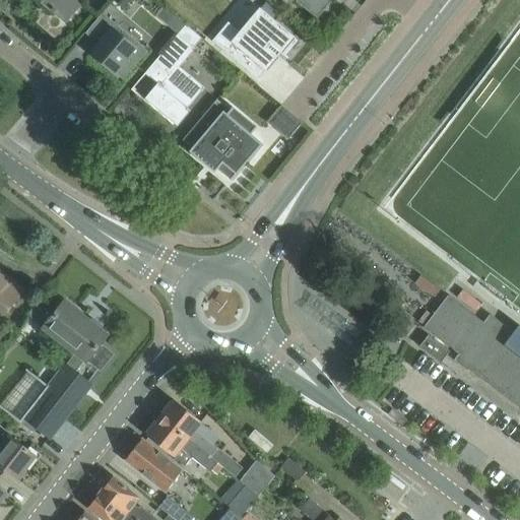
[(83,0),(40,0),(66,21),(79,6),(83,0)]
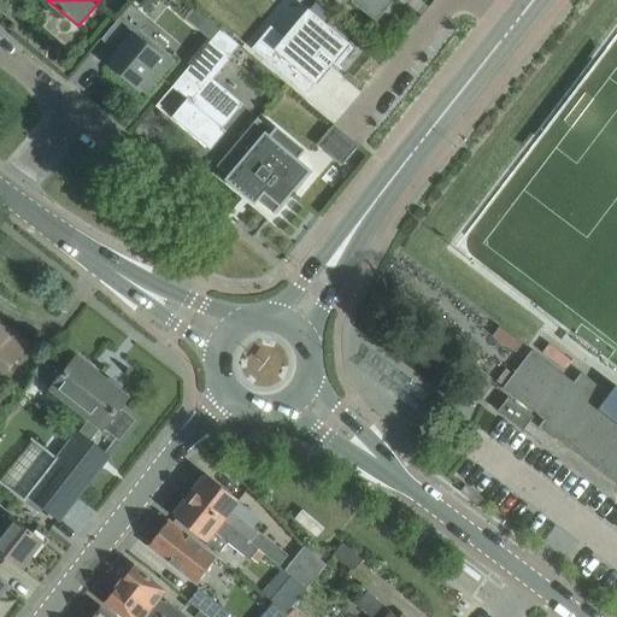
[(352,0),(378,21),(394,0),(352,0)]
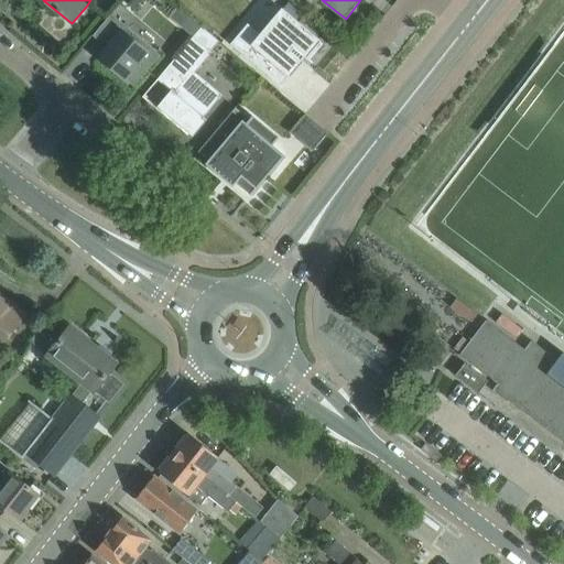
[(318,43),(320,42),(302,26),(280,9),(259,34),(247,24),(229,44),(279,86),(286,77),(289,78),(303,62),(301,61),(304,56),(312,63),(313,62),(310,58),(321,45),(318,43)]
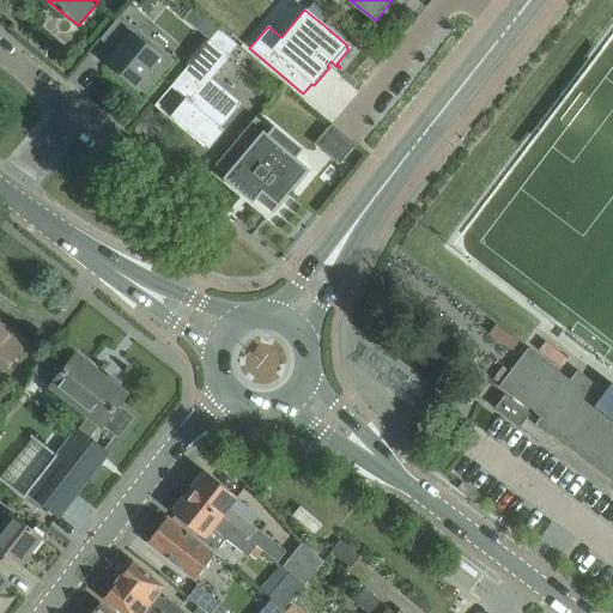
[(115,52),(107,62),(145,95),(175,60),(128,20),(121,14),(104,35),(119,47),(115,52)]
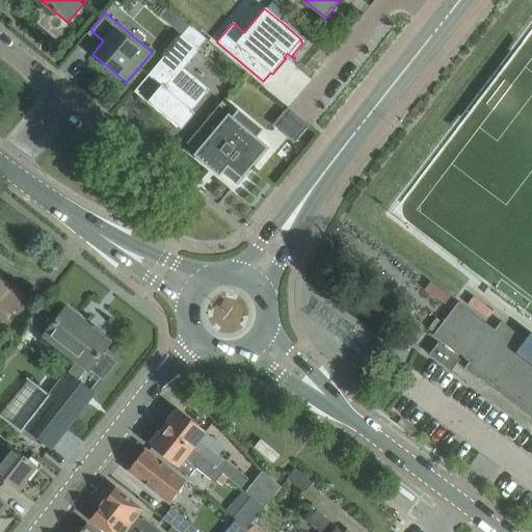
[(190,25),(149,75),(161,85),(149,101),(182,129),(195,113),(192,110),(209,89),(184,69),(200,50),(198,49),(206,38),(190,25)]
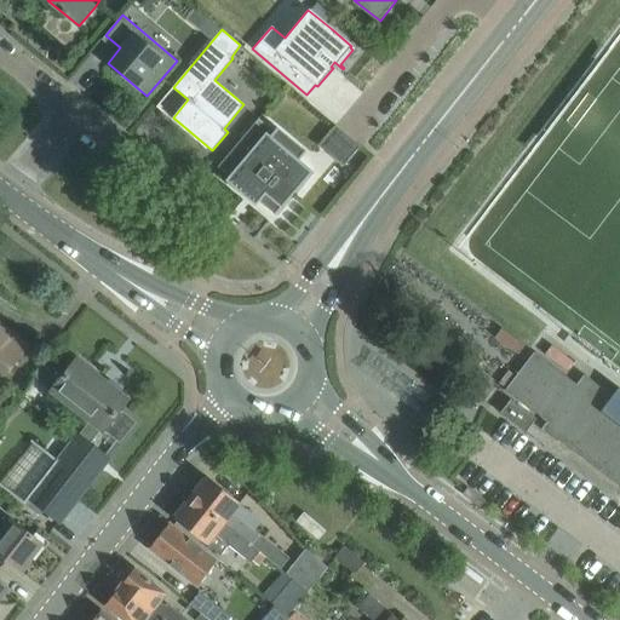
[(276,216),(313,171),(273,137),(276,133),(259,119),(218,167),(229,177),(225,181),(256,206),(262,200),(276,212),(274,213),(276,216)]
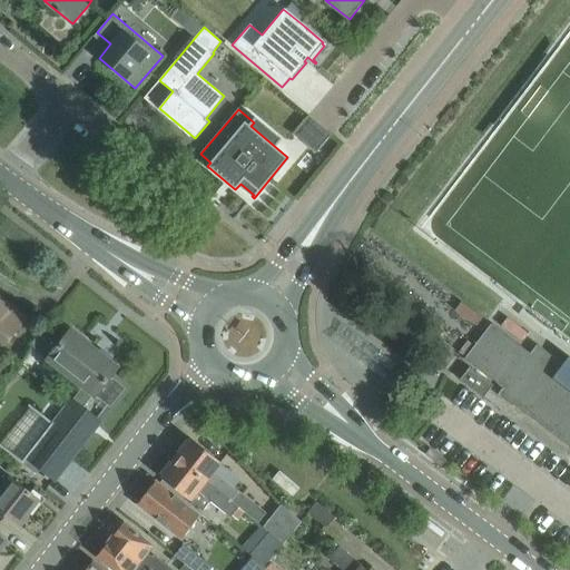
[(332,134),(308,115),(293,134),(316,153),(332,134)]
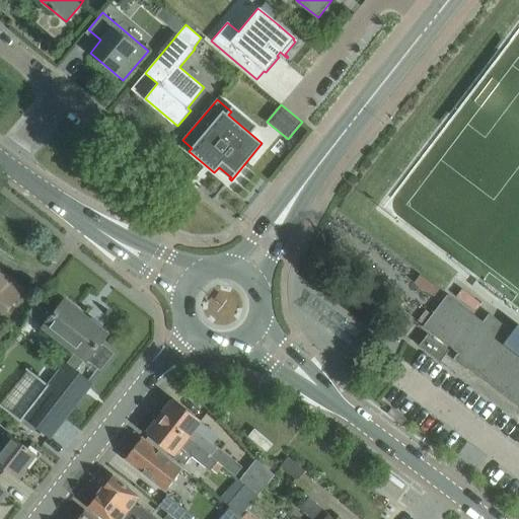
[(0,317),(22,289),(0,271),(0,317)]
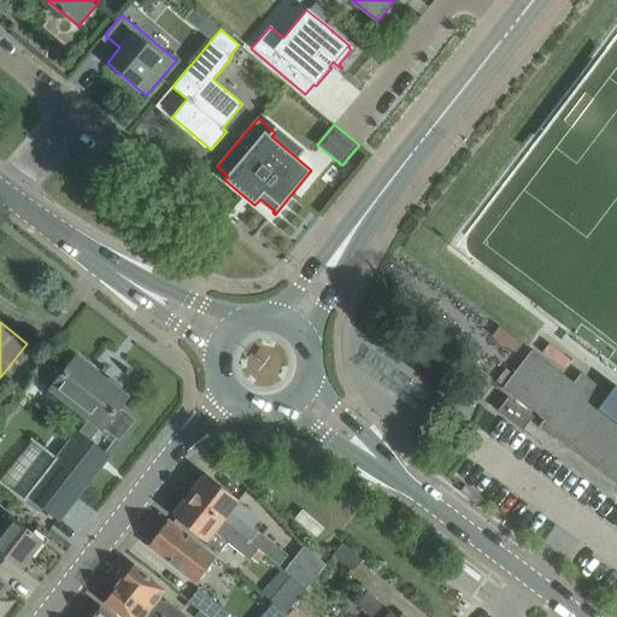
[(616,388),(615,387),(610,394),(593,381),(586,391),(532,351),(503,388),(545,419),(539,427),(554,439),(556,438),(616,485),(616,388)]
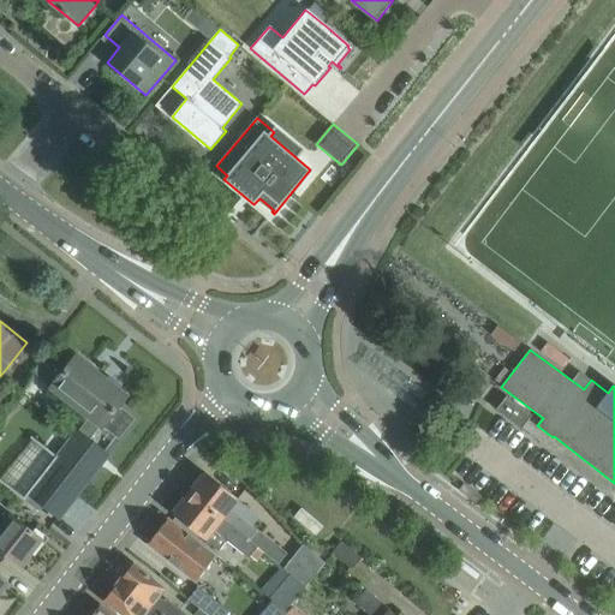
[(42,360),(35,371),(53,386),(94,418),(82,435),(90,441),(101,425),(103,427),(119,440),(136,418),(121,407),(121,408),(119,406),(127,396),(76,357),(61,375),(42,360)]
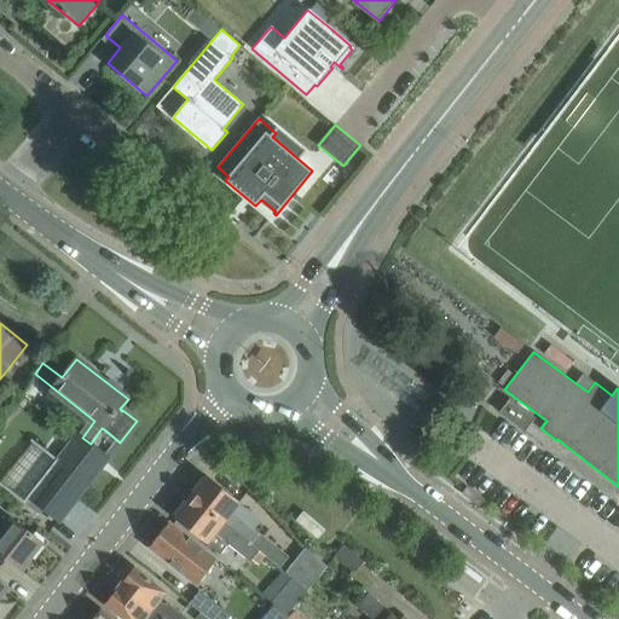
[(510,399),(499,412),(525,432),(536,418),(510,399)]
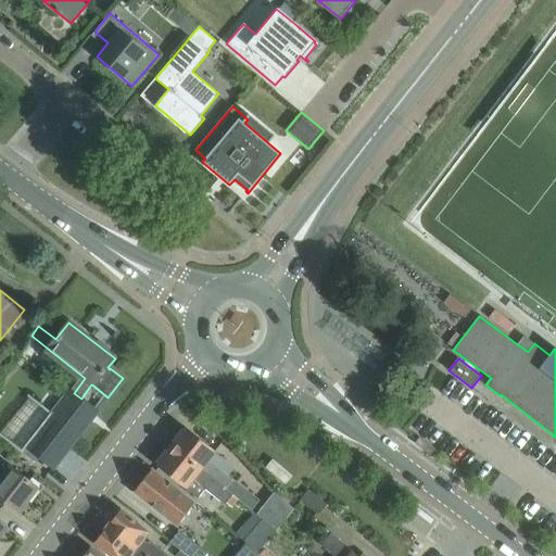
[(28,394),(0,430),(0,434),(21,451),(36,463),(40,457),(53,467),(97,411),(81,399),(74,393),(70,389),(51,413),(28,394)]
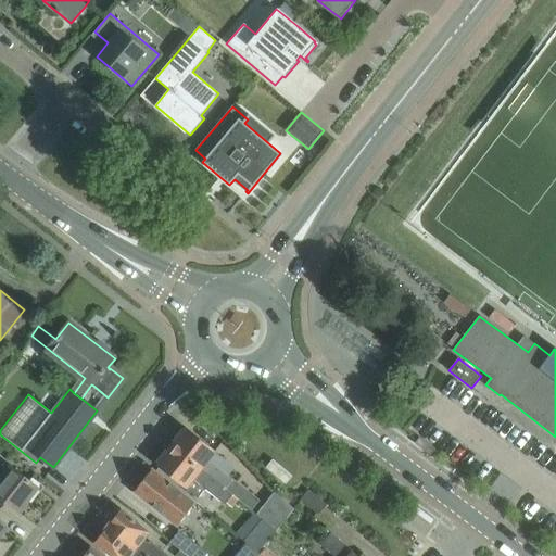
[(260,501),(207,460),(215,451),(186,427),(171,446),(239,500),(252,510),(260,501)]
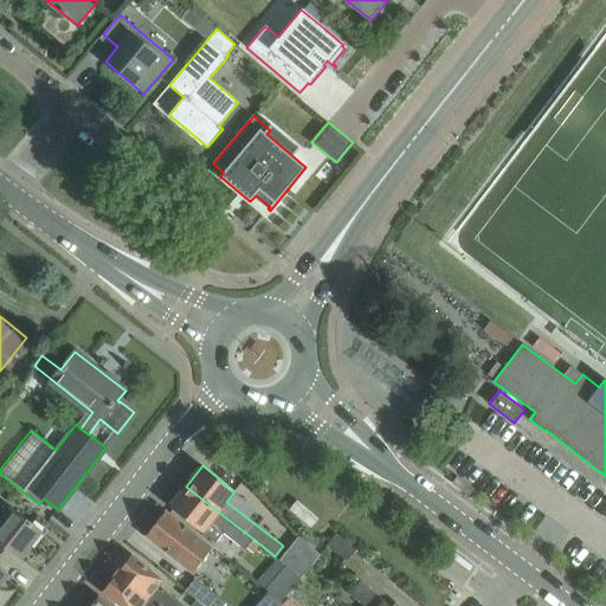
[(260,545),(186,487),(169,507),(216,543),(225,533),(253,555),(260,545)]
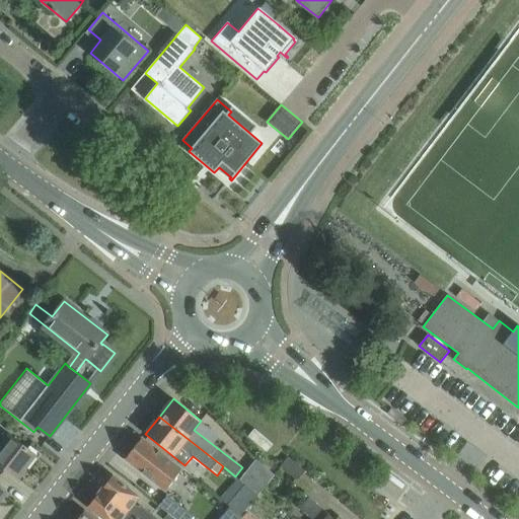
[(267,452),(273,444),(254,429),(248,436),(267,452)]
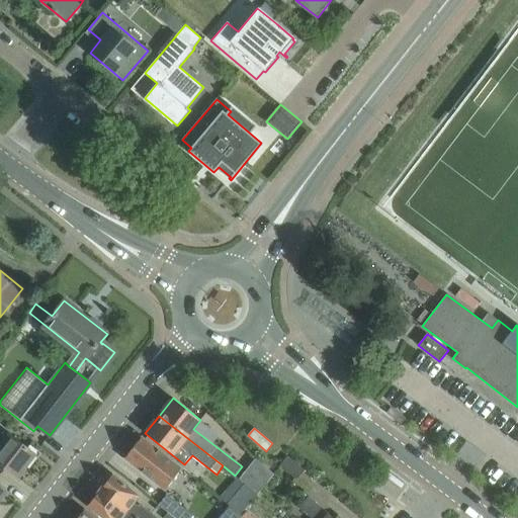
[(17,476),(34,454),(19,441),(9,434),(1,445),(0,444),(0,464),(1,465),(17,478),(18,477),(17,476)]
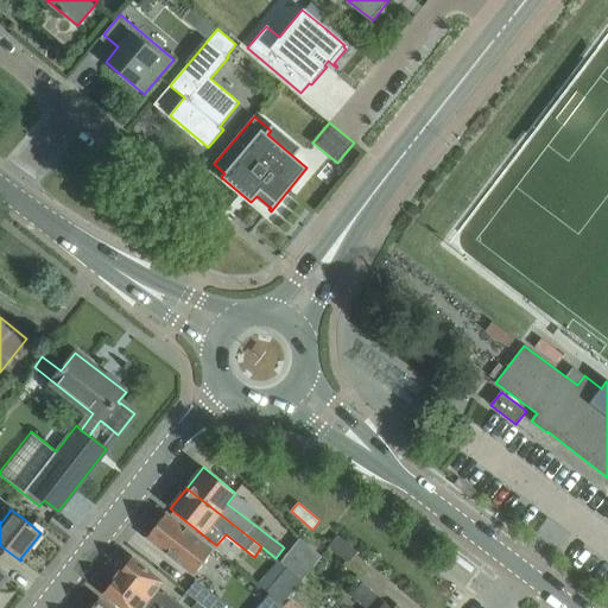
[(213,549),(185,529),(166,513),(147,538),(192,574),(213,549)]
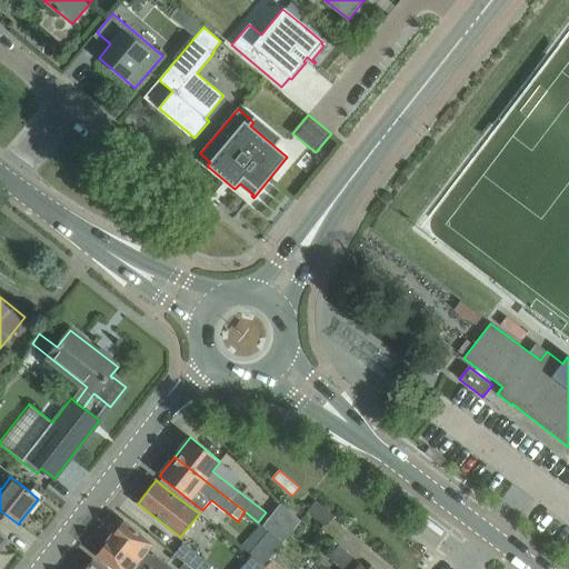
[(335,517),(317,501),(308,511),(326,527),(335,517)]
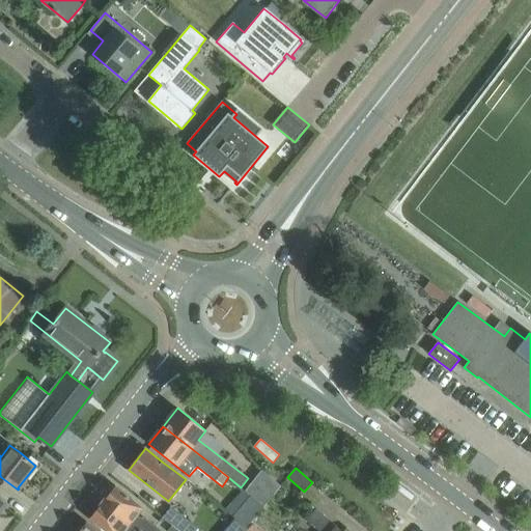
[(263,506),(281,485),(262,470),(245,491),(251,496),(263,506)]
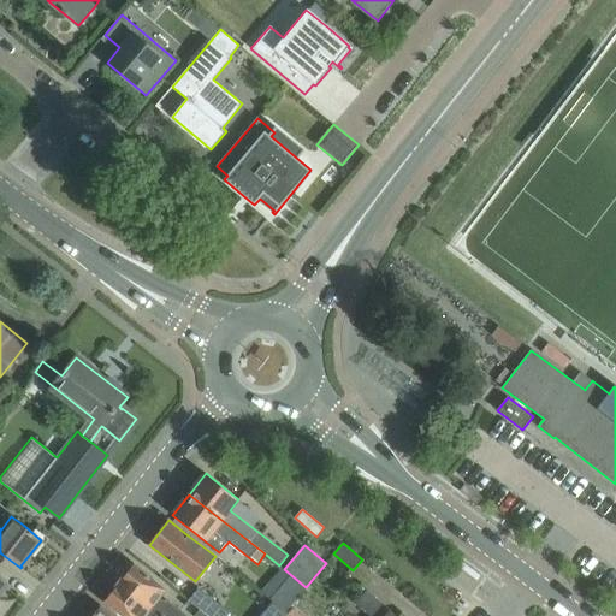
[(159,597),(165,590),(134,564),(119,582),(164,615),(185,615),(165,599),(164,600),(159,597)]
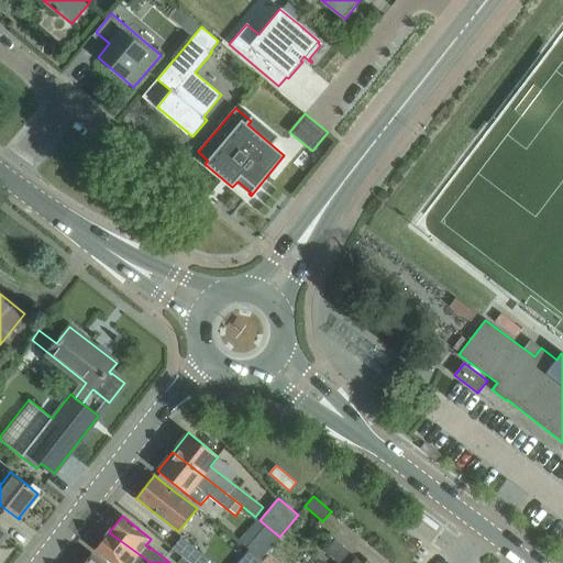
[(266,526),(247,548),(250,549),(261,559),(279,537),(266,526)]
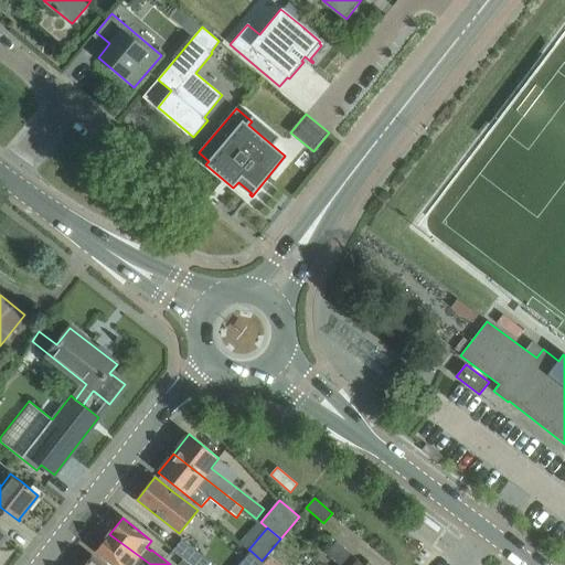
[(150,564),(109,534),(96,552),(112,564),(150,564)]
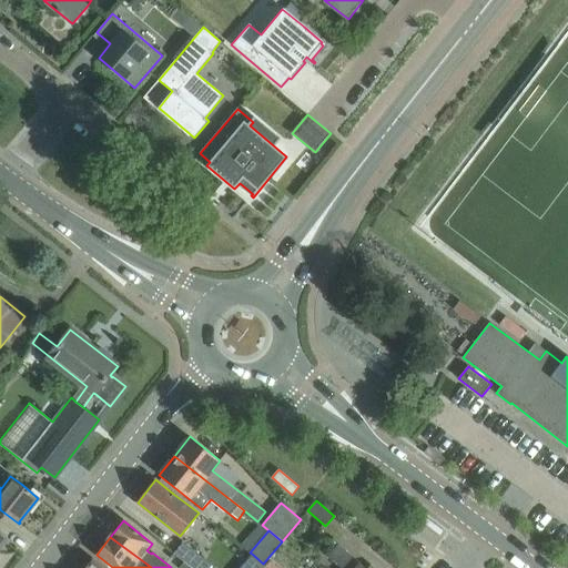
[(175,554),(185,561),(193,567),(210,567),(212,565),(184,543),(175,554)]
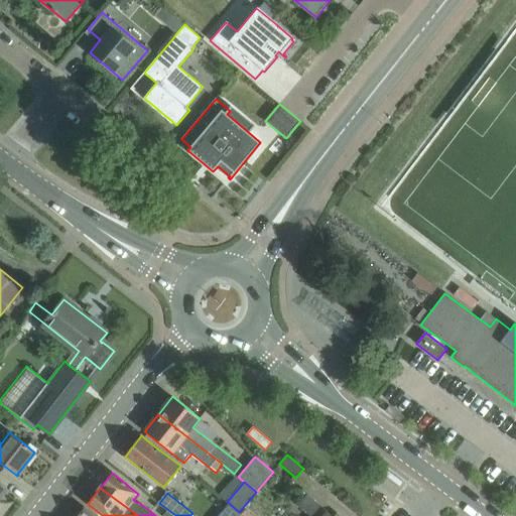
[(340,515),(337,513),(334,515),(333,515),(307,495),(299,504),(299,503),(297,505),(299,507),(300,507),(310,515),(340,515)]
